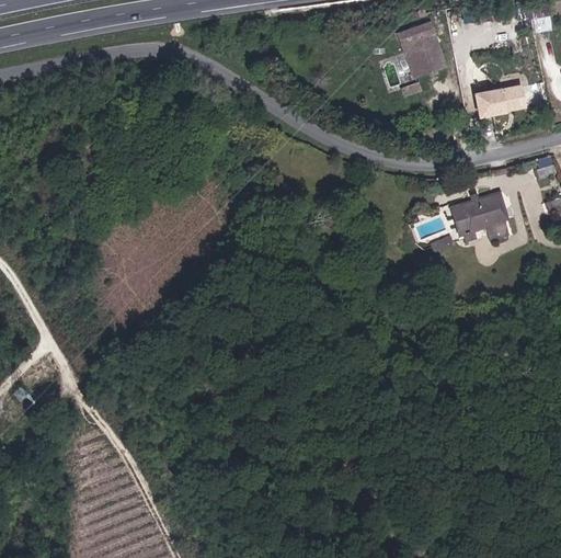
[(523,23),(536,20),(534,9),(521,10),(523,23)]
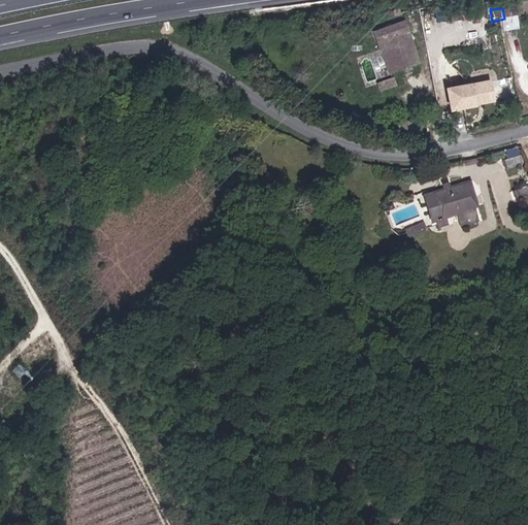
[(507,30),(520,27),(518,15),(510,17),(504,19),(507,30)]
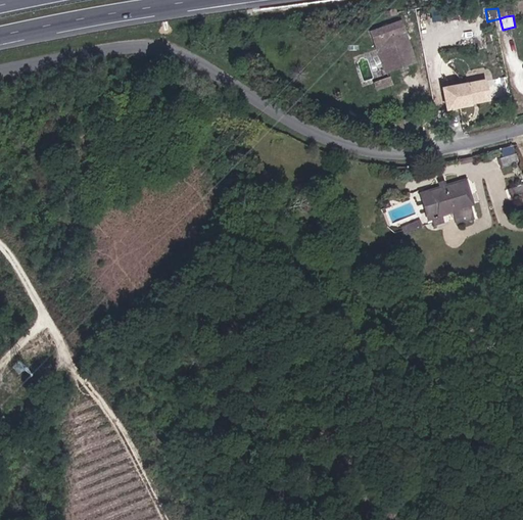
[(406,55),(415,52),(410,34),(413,32),(408,19),(377,31),(383,49),(395,46),(395,45),(401,43),(406,55)]
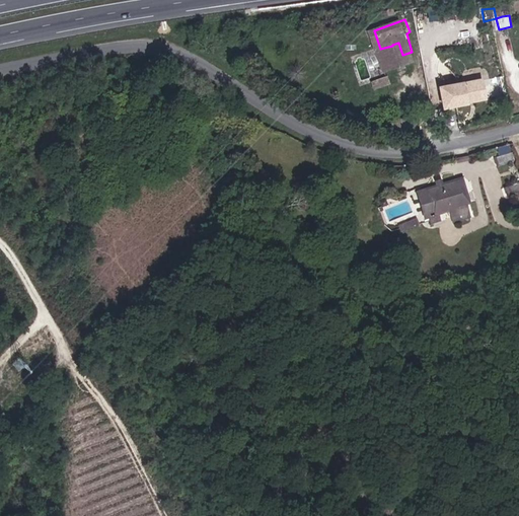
[(484,76),(440,85),(445,108),(490,98),(484,76)]
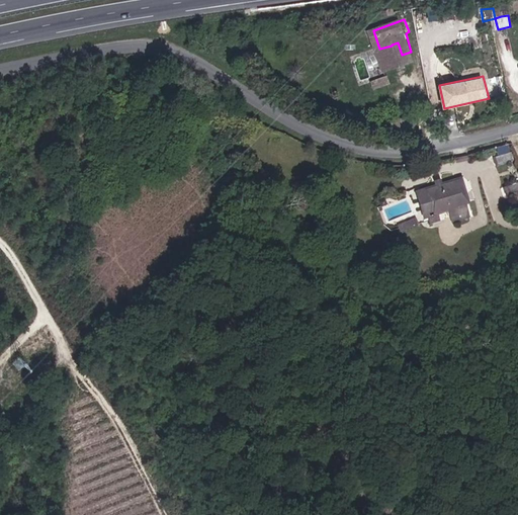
[(497,165),(516,159),(514,151),(494,157),(497,165)]
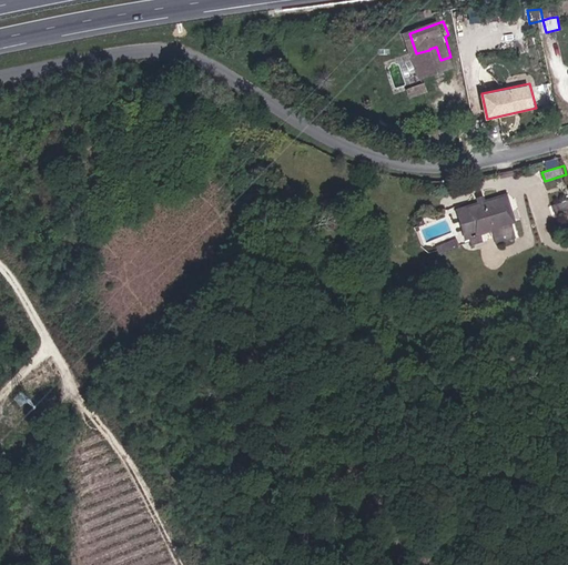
[(492,242),(518,234),(505,191),(473,200),(475,210),(456,214),(462,235),(488,229),(492,242)]
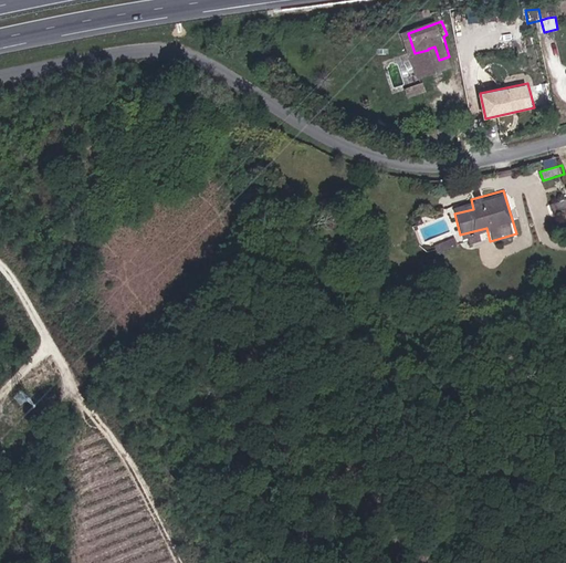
[(564,222),(565,221),(565,198),(549,204),(553,215),(561,212),(564,222)]
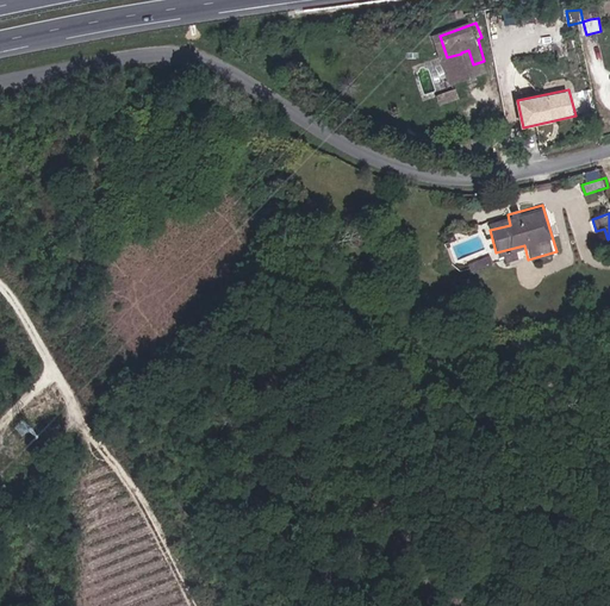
[(490,230),(510,225),(508,214),(487,220),(490,230)]
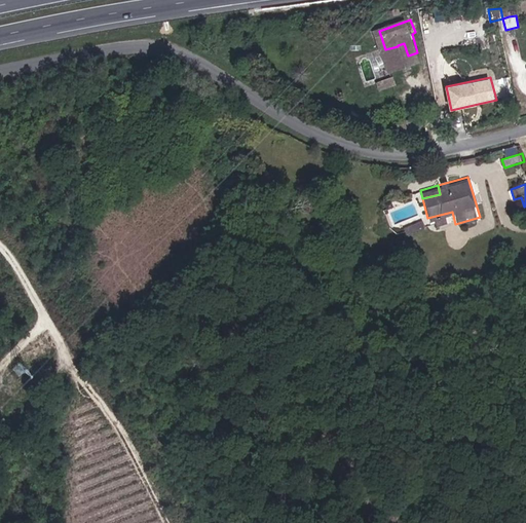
All buildings are outlined.
